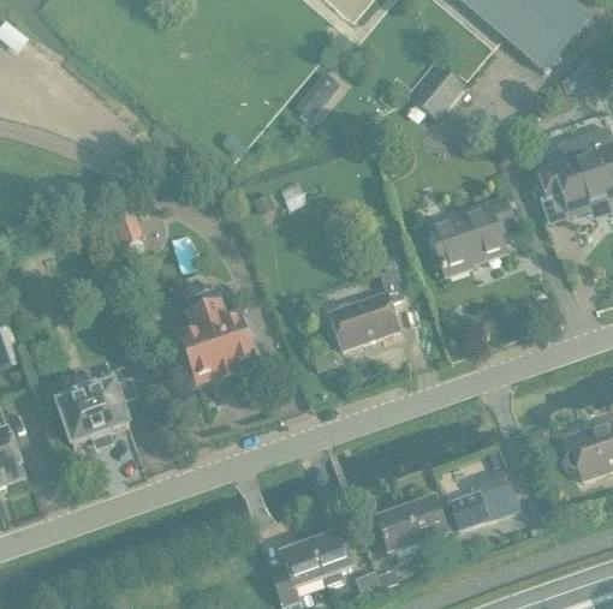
[(460,0),(503,35),(541,67),(587,13),(571,0),(460,0)]
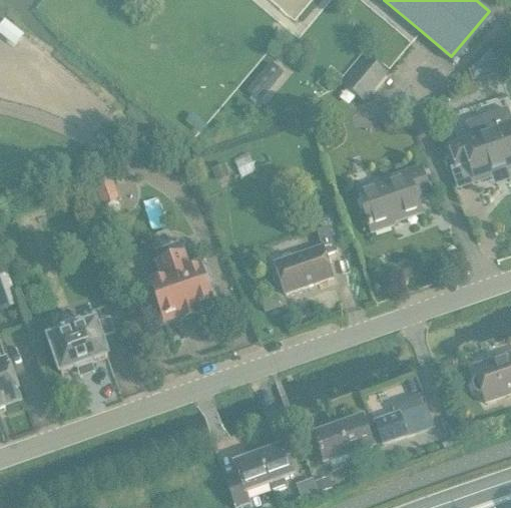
[(390,64),(369,45),(346,69),(367,89),(390,64)]
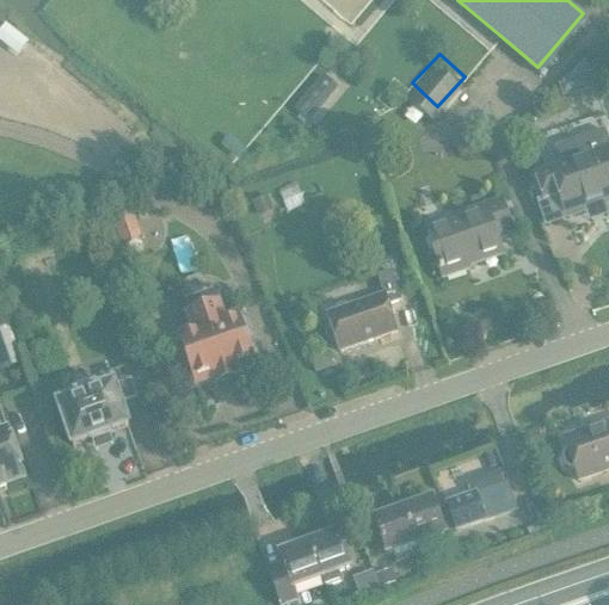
[(583,55),(559,80),(568,78),(572,90),(592,82),(586,63),(583,55)]
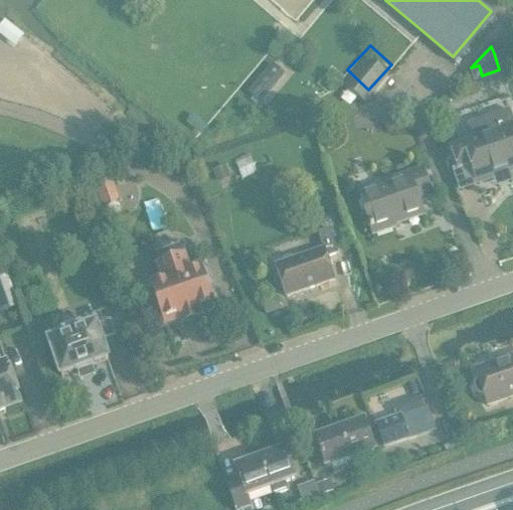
[(285,65),(274,54),(250,79),(262,91),(285,65)]
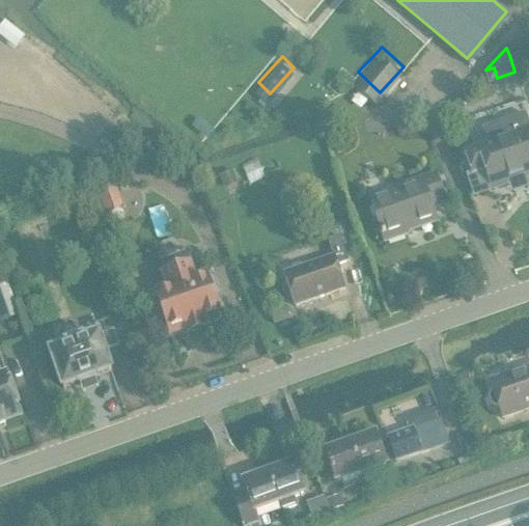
[(489,178),(528,164),(528,125),(463,147),(470,169),(483,165),(489,178)]
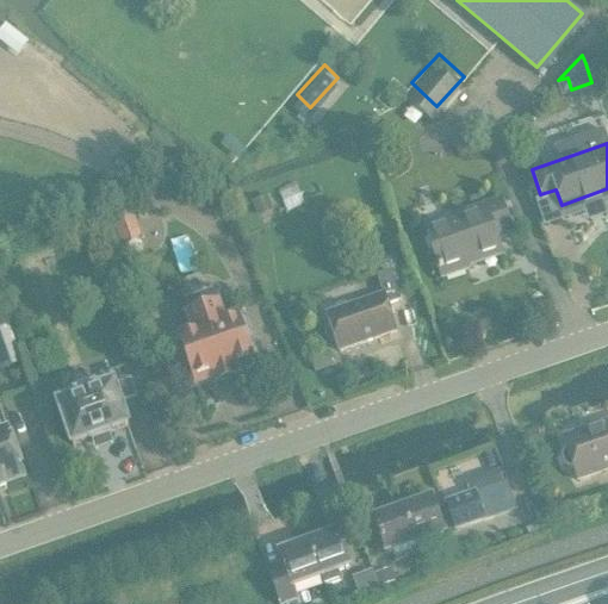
[(265,191),(249,197),(255,212),(271,205),(265,191)]
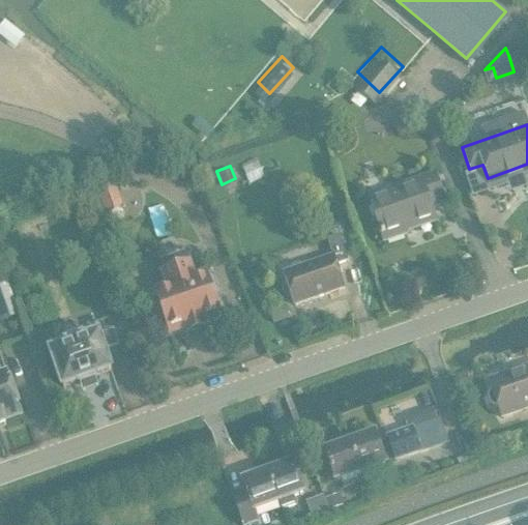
[(428,203),(442,198),(432,169),(387,185),(388,191),(368,198),(381,237),(404,229),(401,223),(431,212),(428,203)]
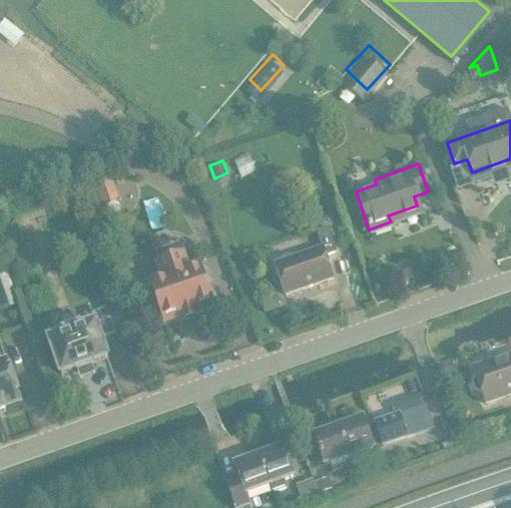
[(95,187),(94,188),(95,190),(95,191),(96,193),(97,195),(97,196),(97,197),(99,199),(99,200),(101,200),(102,199),(103,199),(106,198),(108,198),(109,197),(111,197),(111,196),(112,196),(113,196),(114,195),(116,194),(116,193),(116,192),(116,190),(115,189),(114,187),(114,186),(113,186),(113,185),(113,183),(112,182),(111,180),(110,177),(108,175),(107,175),(106,175),(105,175),(103,176),(100,178),(100,180),(99,181),(99,182),(98,182),(98,183),(97,184),(96,185),(95,186),(95,187)]
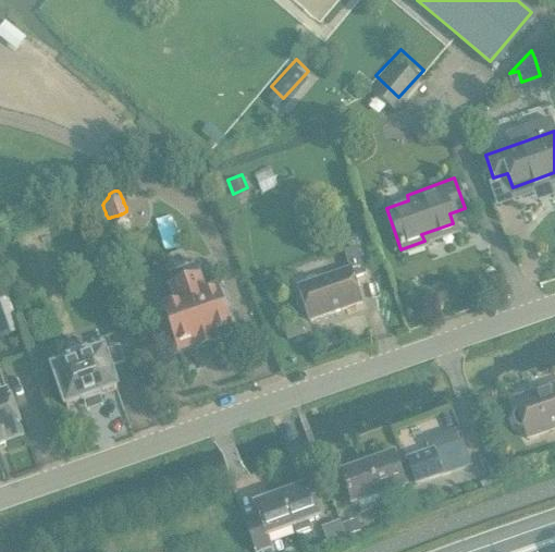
[(296,282),(308,317),(360,298),(352,274),(364,270),(355,244),(342,248),(347,265),(296,282)]
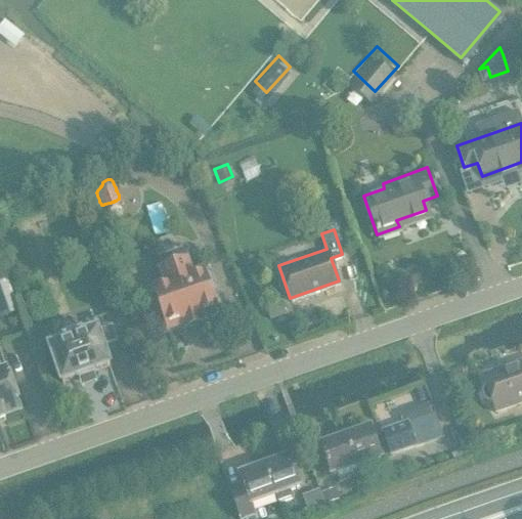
[(154,288),(166,322),(186,315),(187,317),(197,313),(196,312),(216,305),(204,270),(187,275),(181,258),(165,264),(171,282),(154,288)]
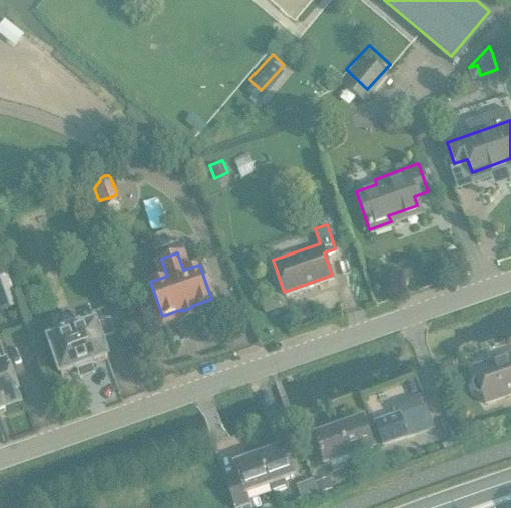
[(17,300),(13,288),(0,292),(0,306),(17,300)]
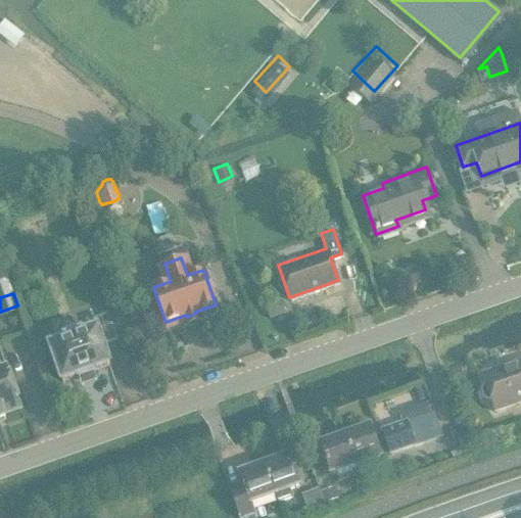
[(92,368),(108,363),(102,347),(131,337),(120,305),(90,317),(94,328),(80,333),(79,331),(77,331),(69,312),(58,316),(65,335),(62,336),(63,339),(48,344),(59,379),(76,374),(77,376),(93,370),(92,368)]
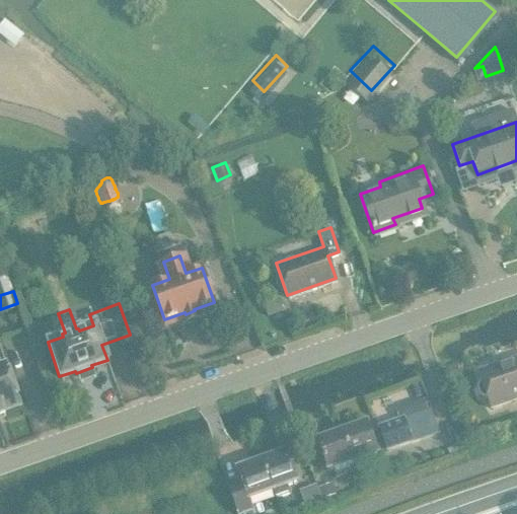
[(0,413),(3,412),(2,409),(19,402),(0,348),(0,413)]
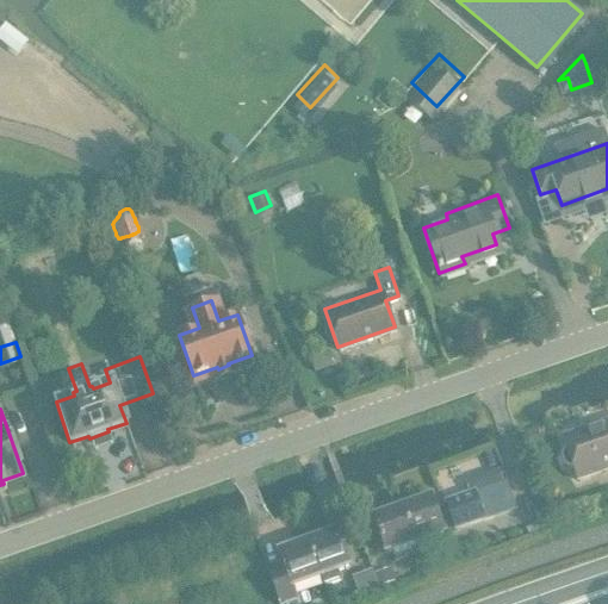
[(564,464),(571,466),(576,479),(607,467),(607,415),(559,433),(564,444),(560,452),(564,464)]
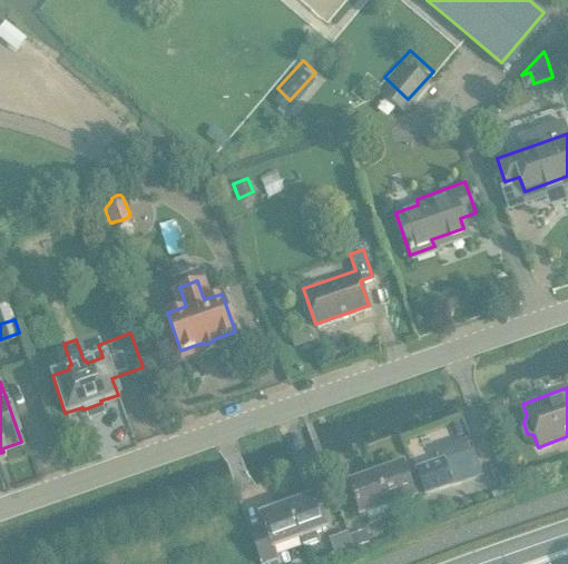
[(458,417),(449,421),(453,433),(462,429),(458,417)]
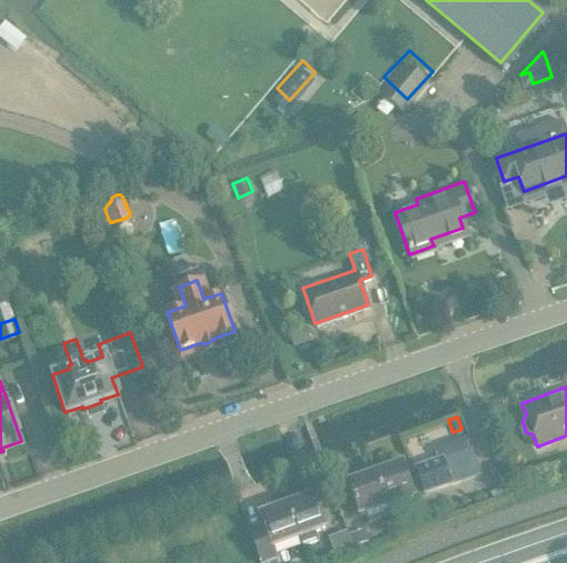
[(463,433),(431,443),(436,456),(467,445),(463,433)]
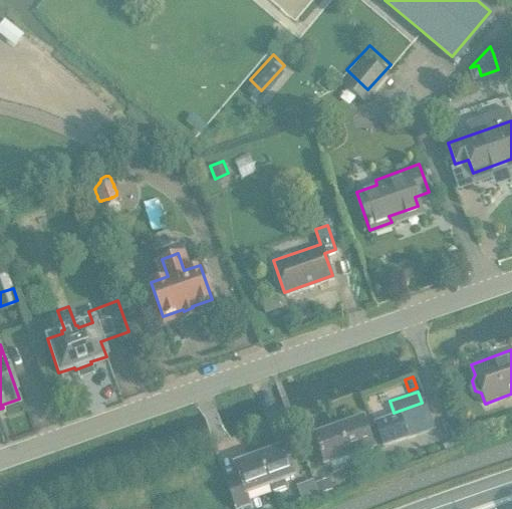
[(381,445),(407,437),(433,428),(424,403),(373,420),(381,445)]
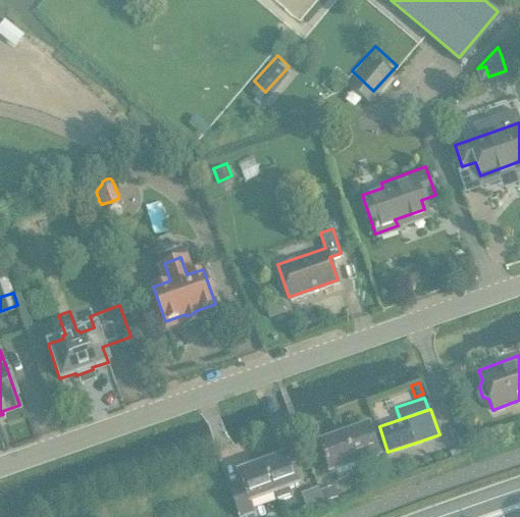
[(344,427),(355,460),(379,451),(369,420),(359,424),(358,422),(344,427)]
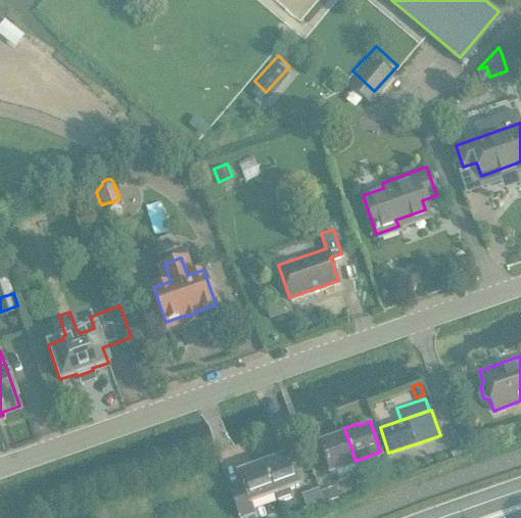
[(356,461),(344,428),(327,434),(328,437),(319,440),(329,470),(356,461)]
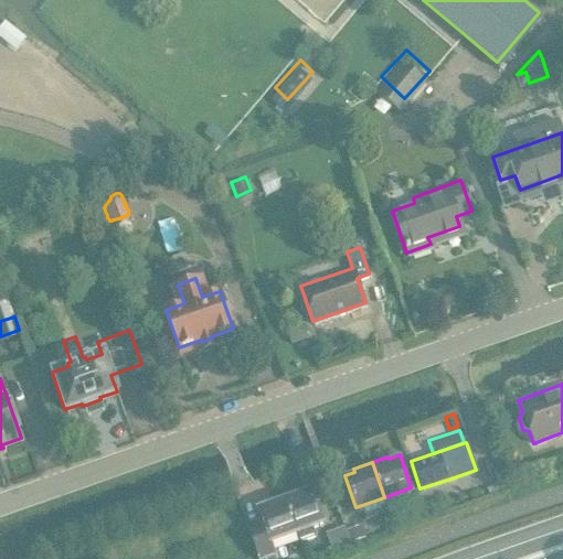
[(284,494),(296,529),(324,520),(311,487),(301,491),(300,488),(284,494)]
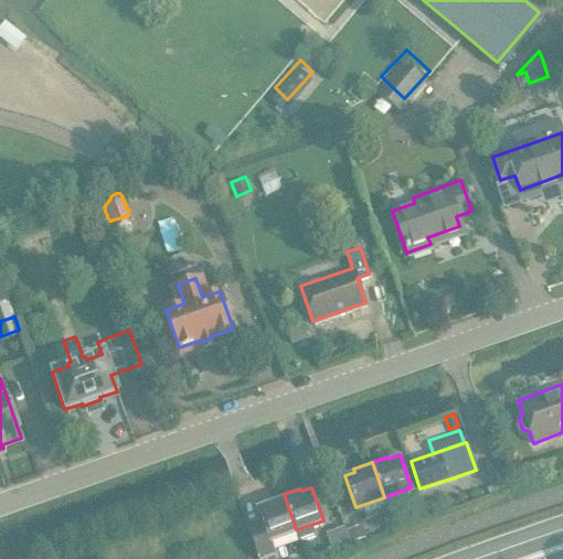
[(296,529),(284,494),(266,501),(267,503),(257,506),(261,516),(246,520),(258,556),(274,550),(269,539),(296,529)]
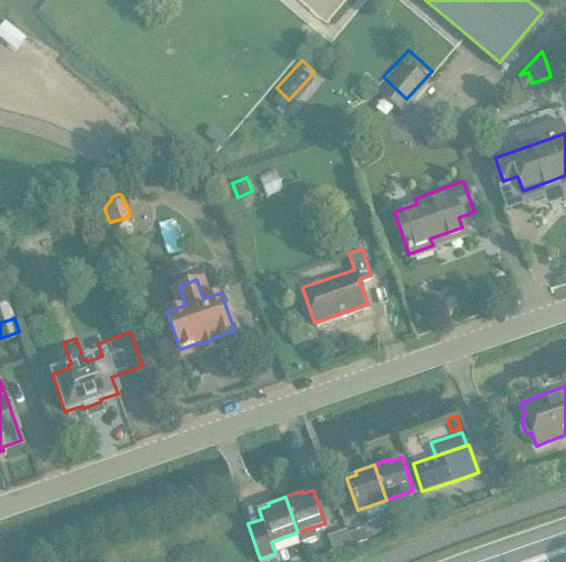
[(362,524),(347,529),(351,542),(365,538),(364,531),(364,529),(363,529),(362,524)]
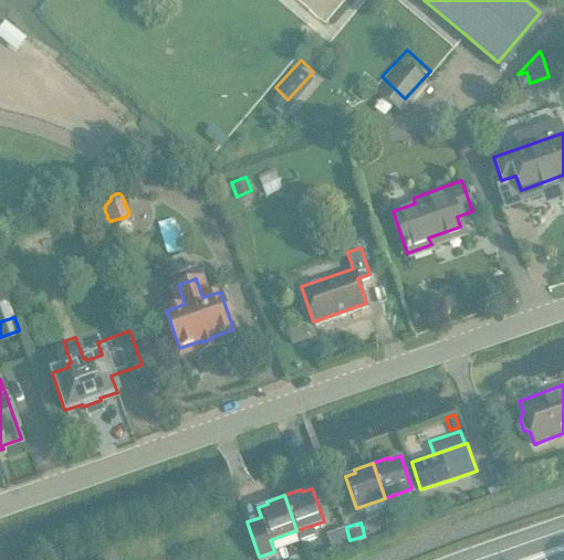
[(343,525),(325,531),(331,549),(350,542),(343,525)]
